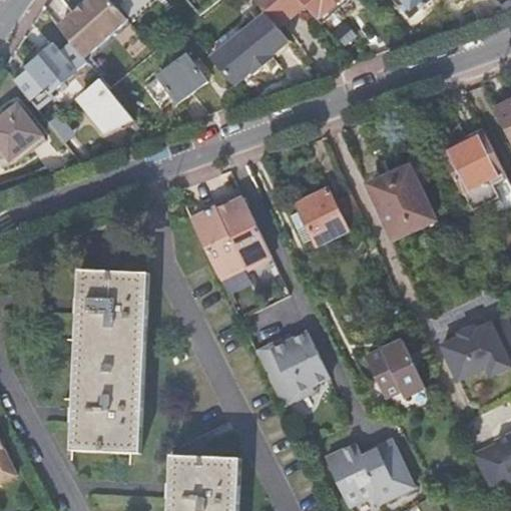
[(86,0),(58,26),(71,42),(83,57),(126,19),(120,12),(115,6),(109,0),(86,0)]
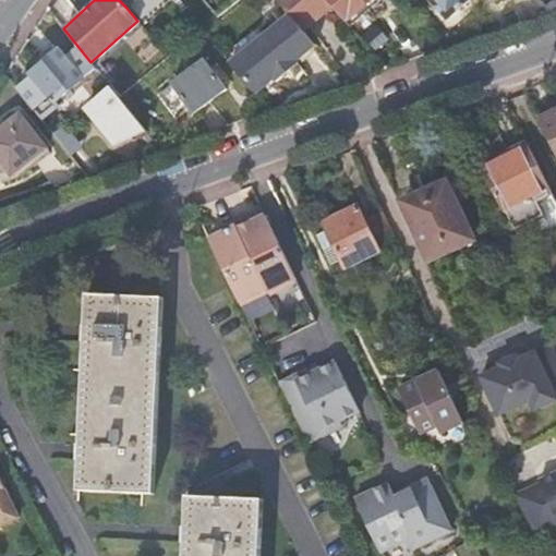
[(301,31),(329,5),(325,0),(275,0),(287,14),(294,23),(301,31)]
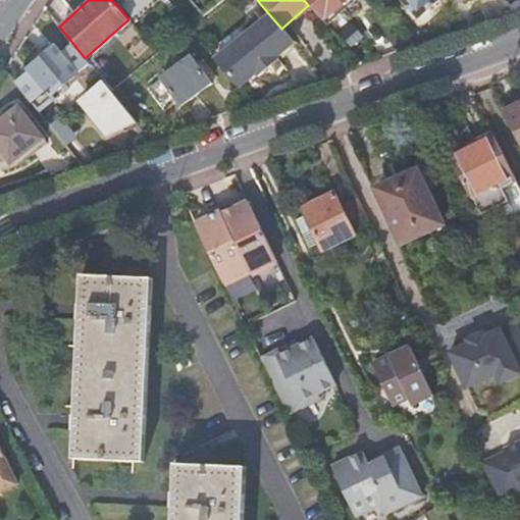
[(304,0),(308,5),(320,19),(342,0),(304,0)]
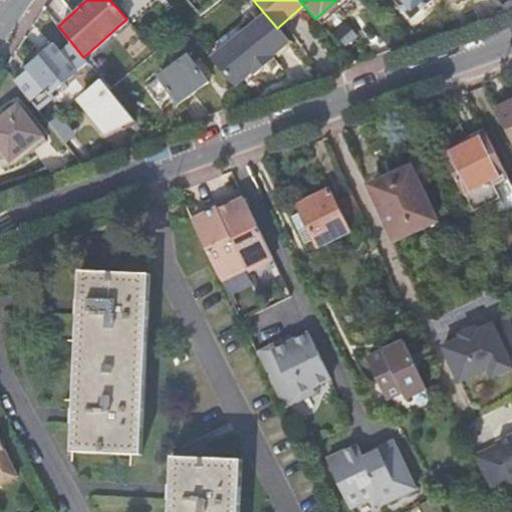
[(394,0),(410,17),(428,0),(394,0)]
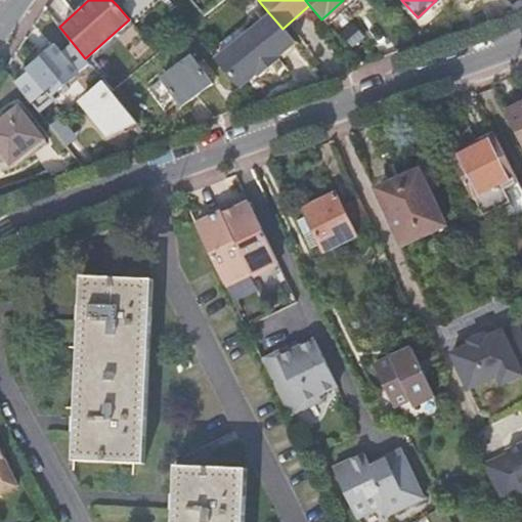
[(269,13),(214,58),(237,86),(255,72),(257,74),(277,57),(275,55),(294,42),(283,29),(276,22),(269,13)]
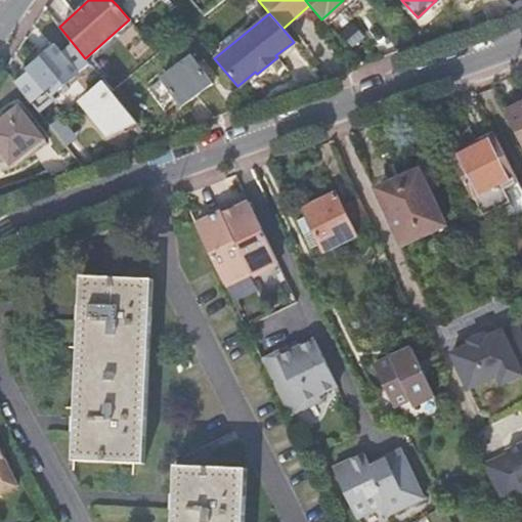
[(73,43),(61,53),(53,44),(26,68),(29,72),(15,82),(37,111),(52,98),(50,94),(88,62),(85,58),(73,43)]
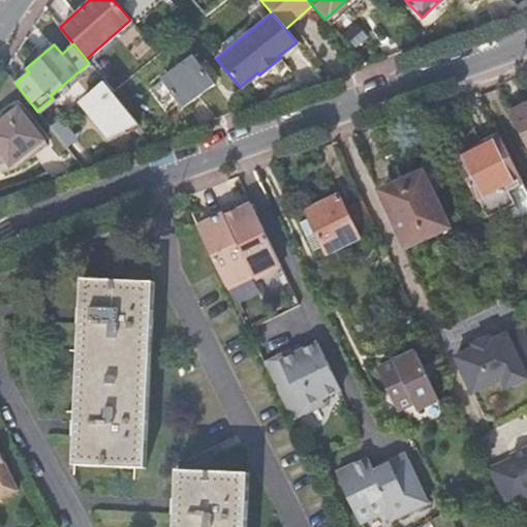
[(191,55),(161,76),(182,105),(212,84),(191,55)]
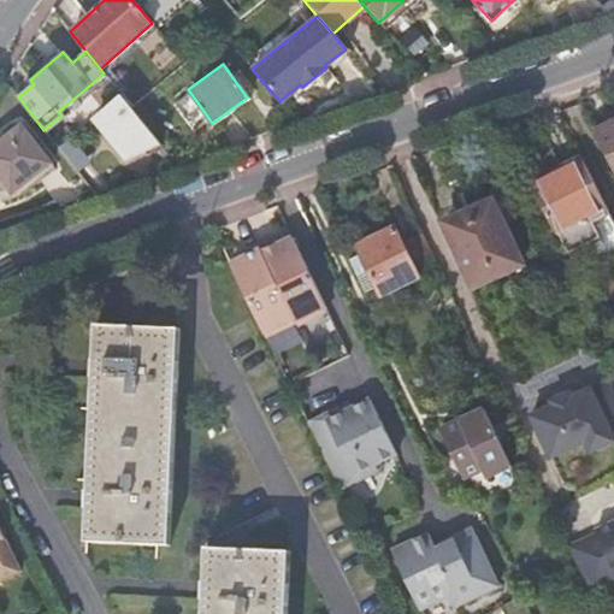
[(135,151),(159,142),(119,93),(94,112),(106,127),(102,129),(123,155),(133,148),(135,151)]
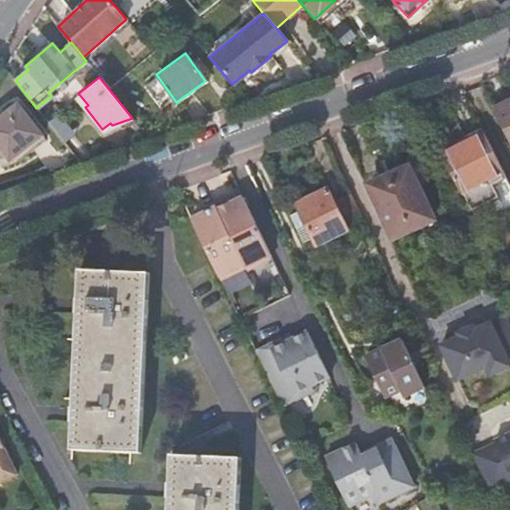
[(509,97),(492,106),(509,140),(509,97)]
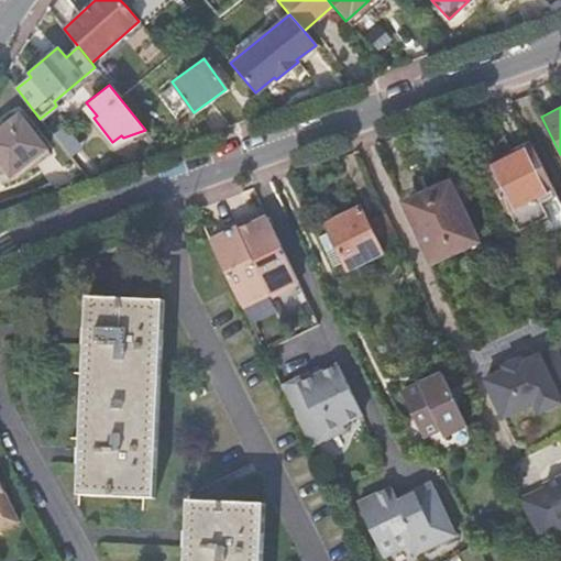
[(19,114),(0,128),(0,162),(9,174),(44,147),(19,114)]
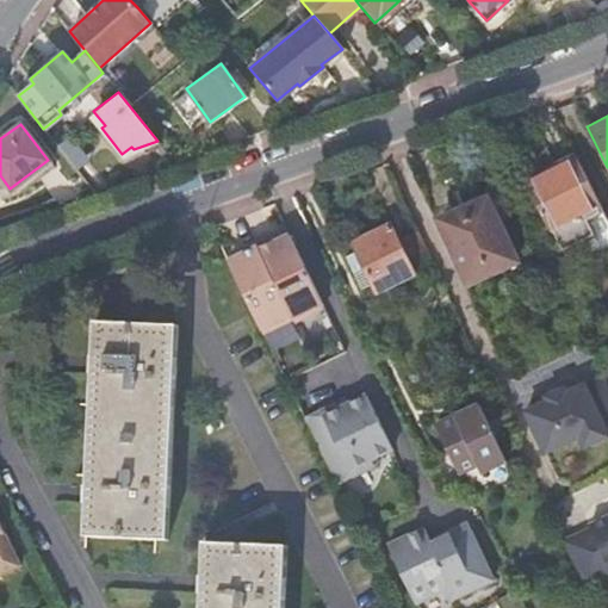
[(55,143),(73,167),(85,159),(66,134),(55,143)]
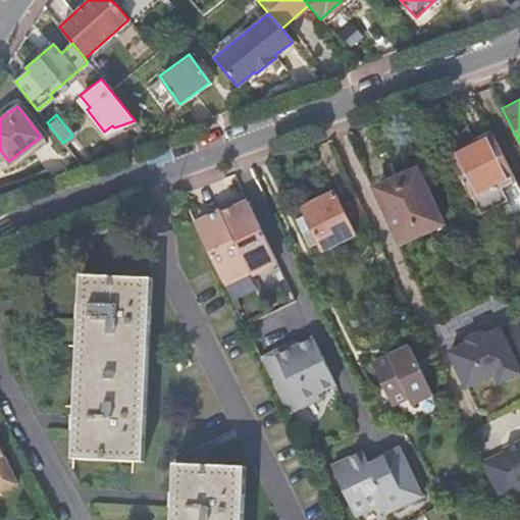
[(498,180),(512,173),(491,134),(449,156),(468,195),(470,194),(477,208),(505,195),(498,180)]
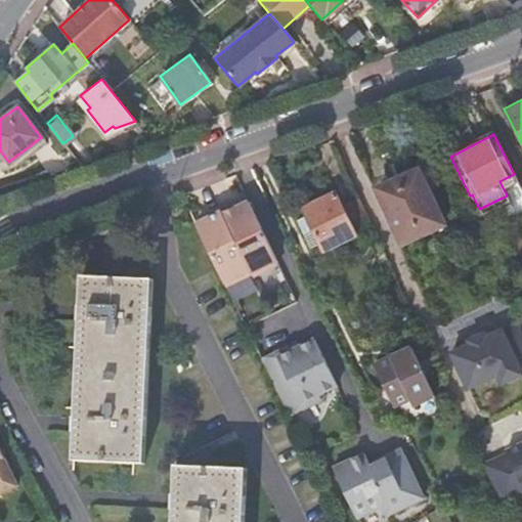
[(418,169),(376,187),(401,243),(442,224),(418,169)]
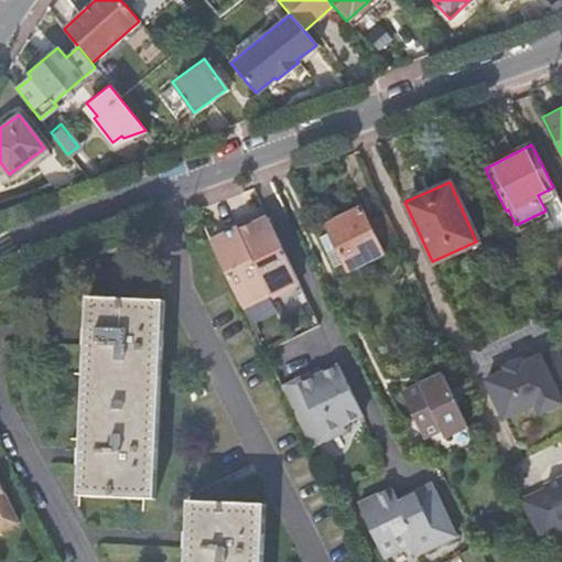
[(347,268),(397,244),(381,211),(364,219),(358,207),(325,223),(347,268)]
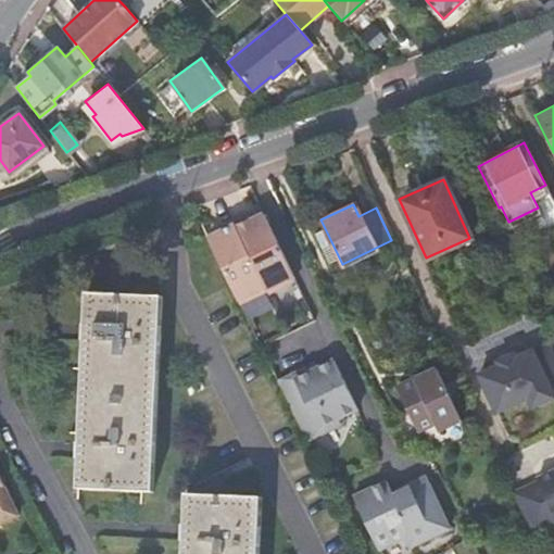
[(293,278),(261,212),(234,226),(233,223),(204,236),(237,302),(249,297),(252,303),(267,296),(284,288),(281,284),(293,278)]
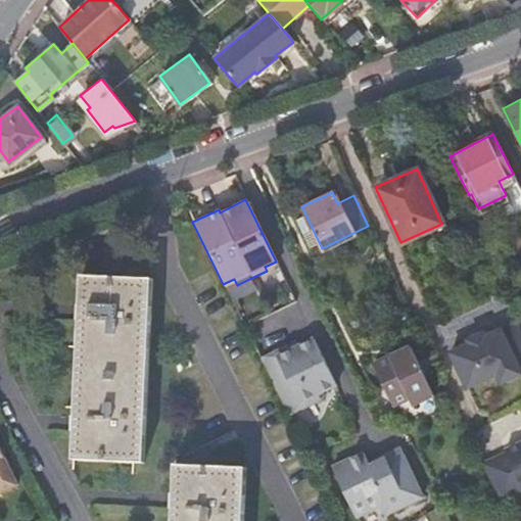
[(78,273),(67,458),(141,460),(149,276),(78,273)]
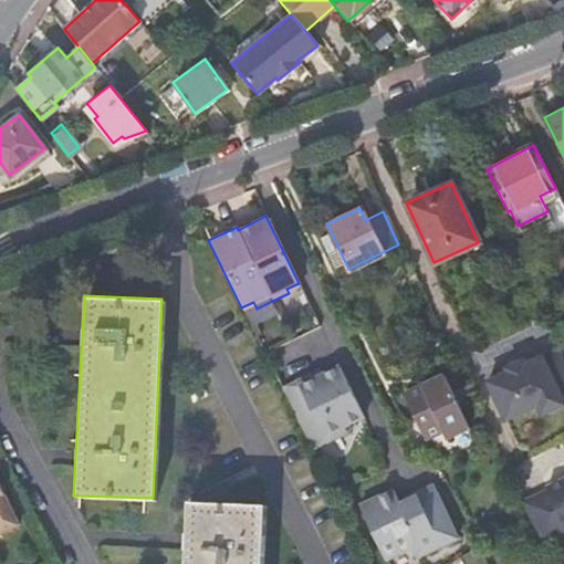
[(562,399),(563,398),(563,359),(559,348),(542,356),(540,354),(522,362),(520,358),(504,365),(505,369),(486,379),(503,418),(535,404),(540,413),(563,401),(562,399)]
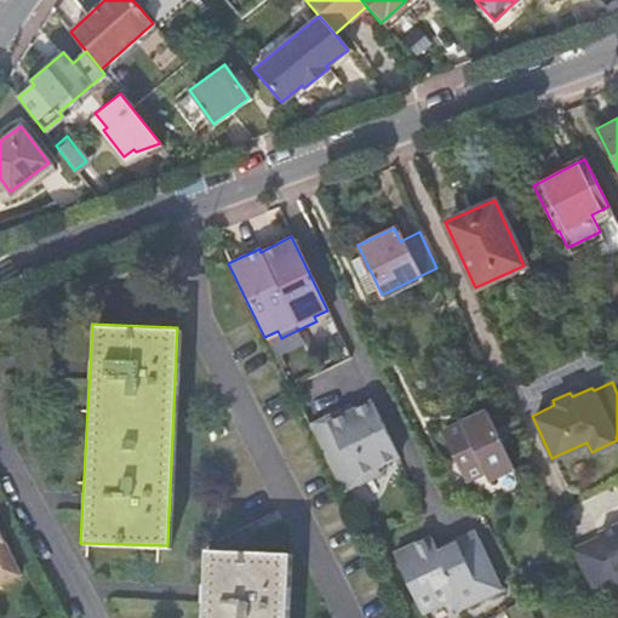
[(358,404),(384,458),(395,453),(368,398),(358,404)]
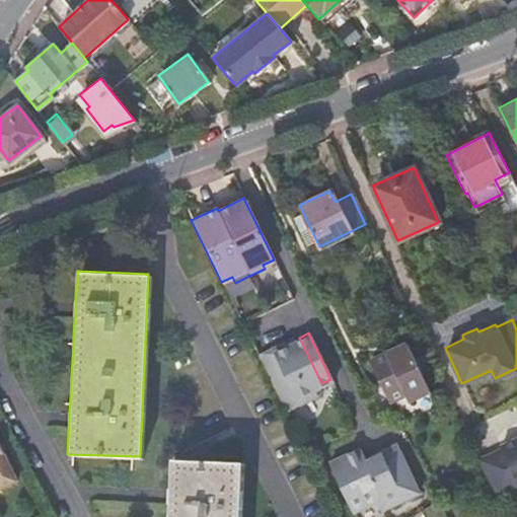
[(293,340),(279,347),(304,397),(315,392),(312,388),(321,383),(299,338),(293,340)]
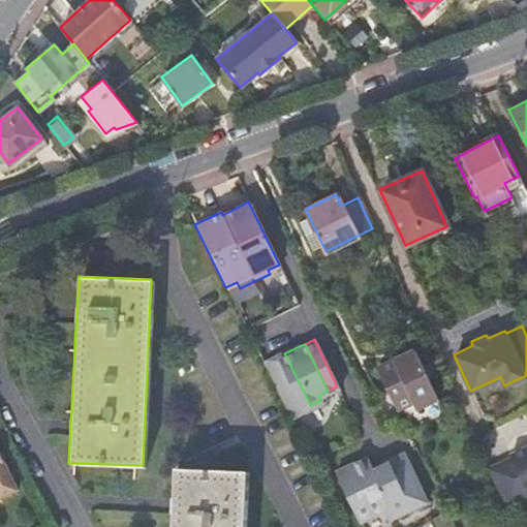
[(412,348),(375,367),(395,406),(410,399),(413,405),(435,396),(412,348)]
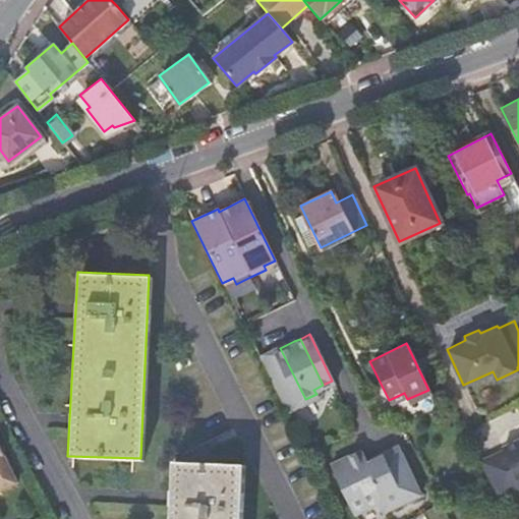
[(256,354),(284,410),(305,399),(280,348),(278,350),(275,345),(256,354)]
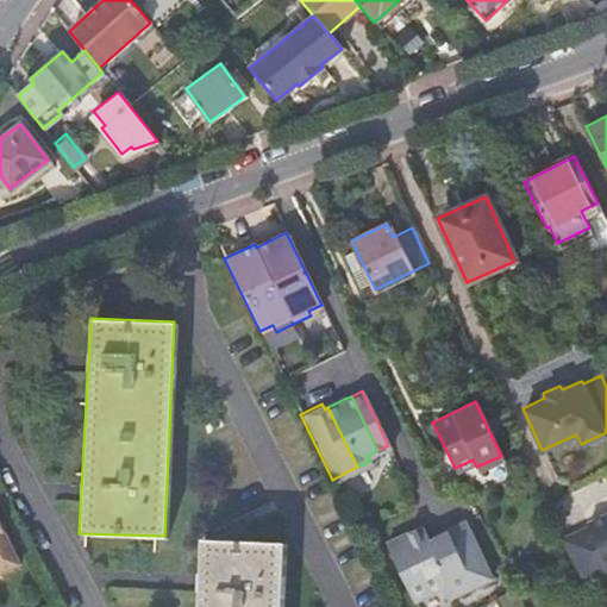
[(587,525),(558,538),(580,581),(606,568),(606,511),(586,523),(587,525)]
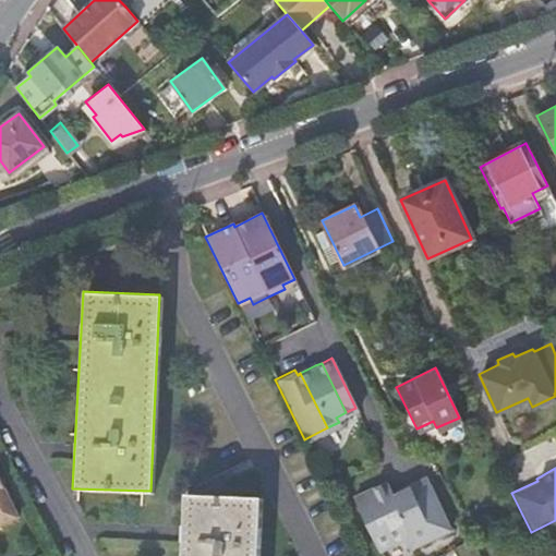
[(385,479),(378,482),(382,490),(409,545),(447,527),(423,475),(390,491),(385,479)]
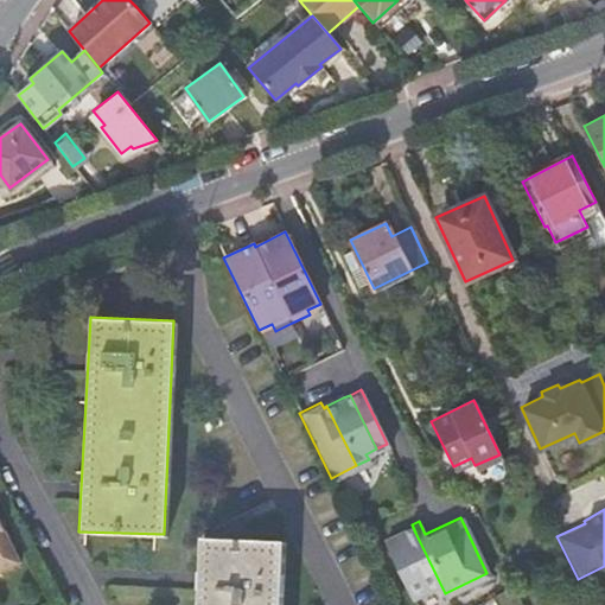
[(0,568),(18,560),(0,523),(0,568)]
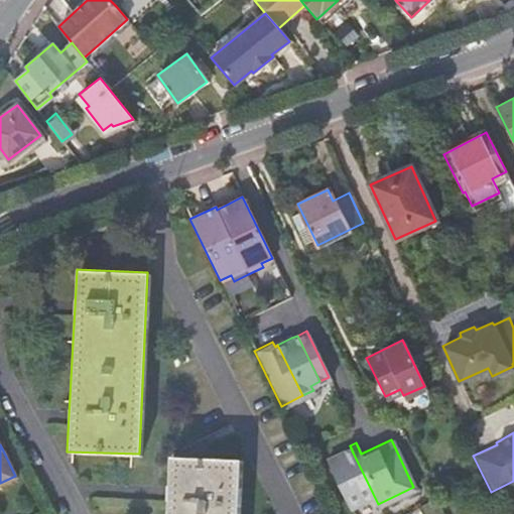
[(331,455),(354,504),(373,495),(377,504),(378,504),(353,453),(350,445),(331,455)]
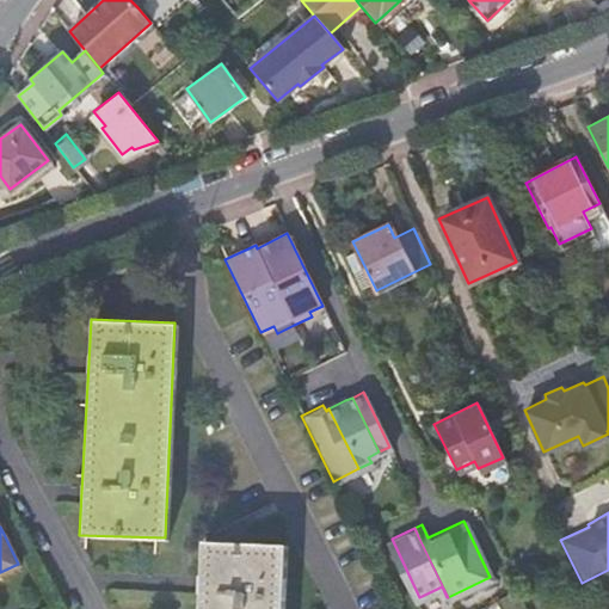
[(200,539),(196,608),(280,608),(283,542),(200,539)]
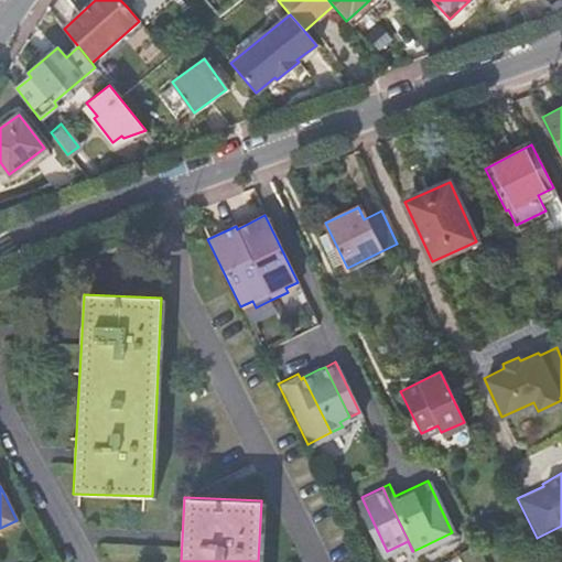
[(381,554),(387,551),(361,497),(355,500),(381,554)]
